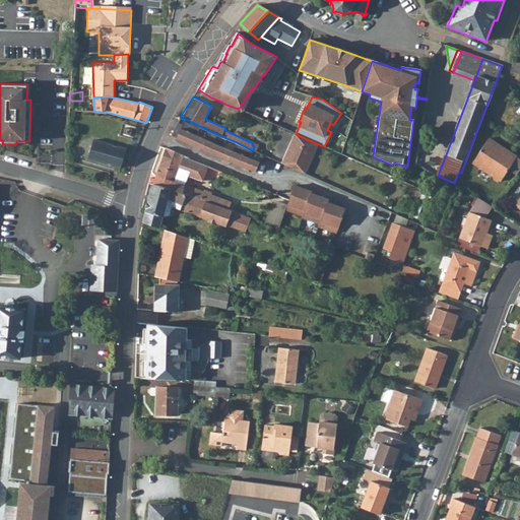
[(381,102),(378,101),(370,155),(373,156),(381,102)]
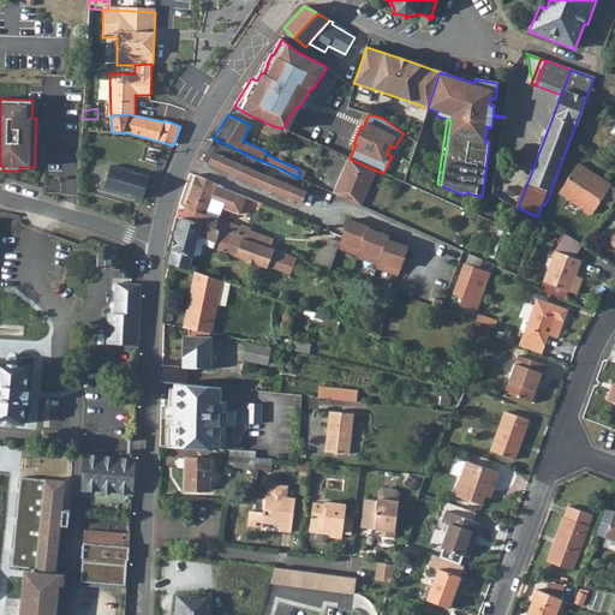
[(249,155),(214,138),(203,160),(209,163),(239,177),(249,155)]
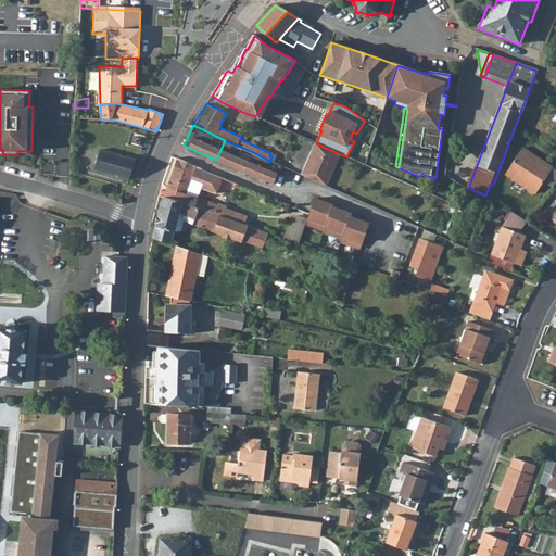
[(216,160),(244,172),(249,161),(238,156),(242,148),(225,140),(216,160)]
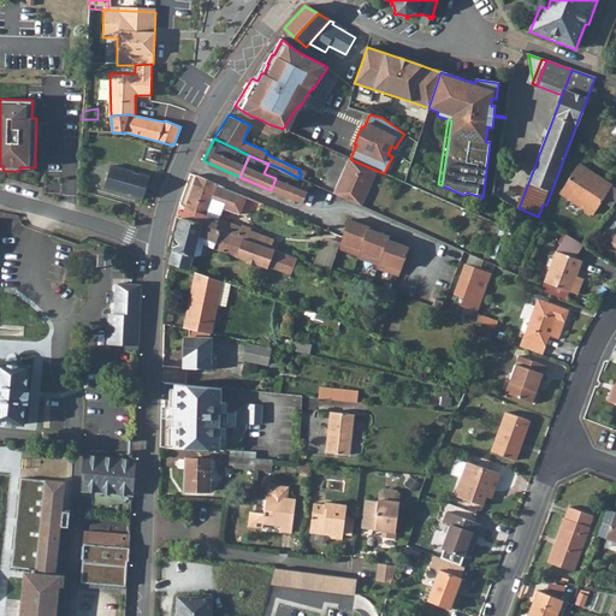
[(347,158),(331,191),(359,203),(374,170),(350,159),(347,158)]
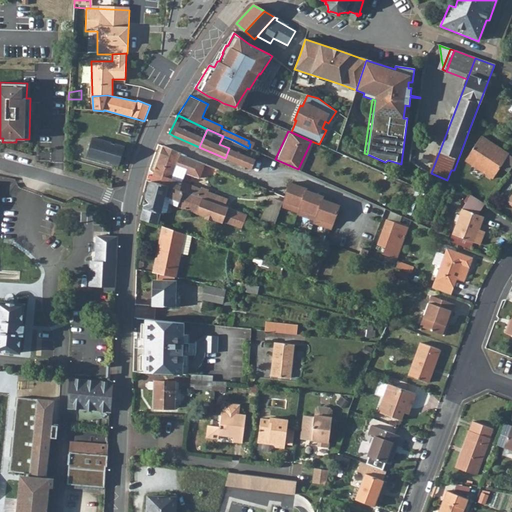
[(468,161),(476,165),(479,161),(489,166),(487,171),(498,176),(511,151),(481,135),(468,161)]
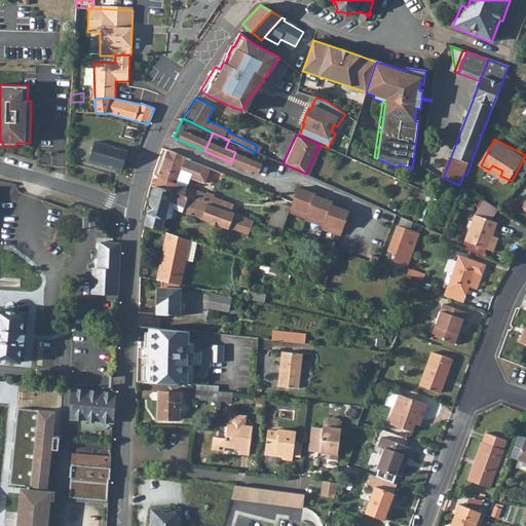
[(95,142),(89,160),(123,170),(128,151),(95,142)]
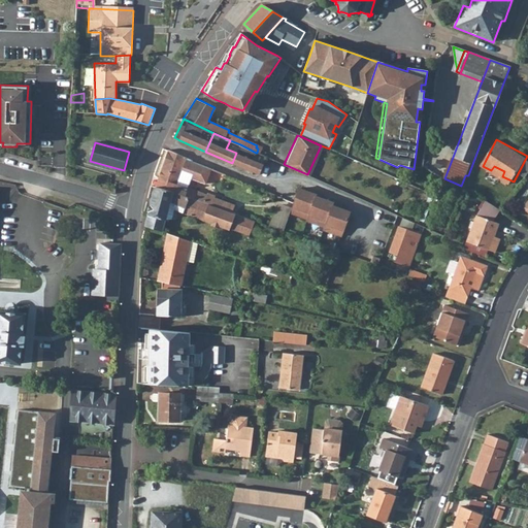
[(256,153),(240,144),(236,153),(232,163),(236,165),(259,174),(263,164),(253,160),(256,153)]
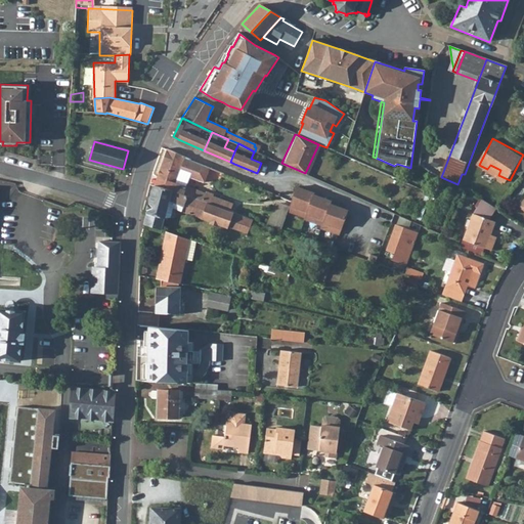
[(167,149),(155,185),(221,208),(224,201),(175,182),(182,165),(189,168),(192,161),(185,158),(185,157),(182,156),(167,149)]
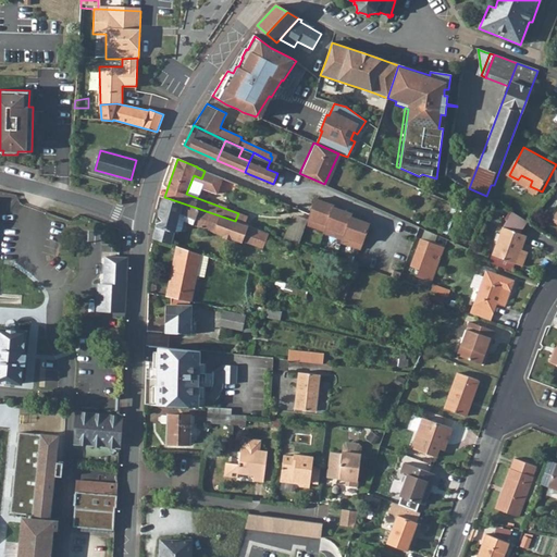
[(521,175),(518,180),(530,186),(532,181),(521,175)]
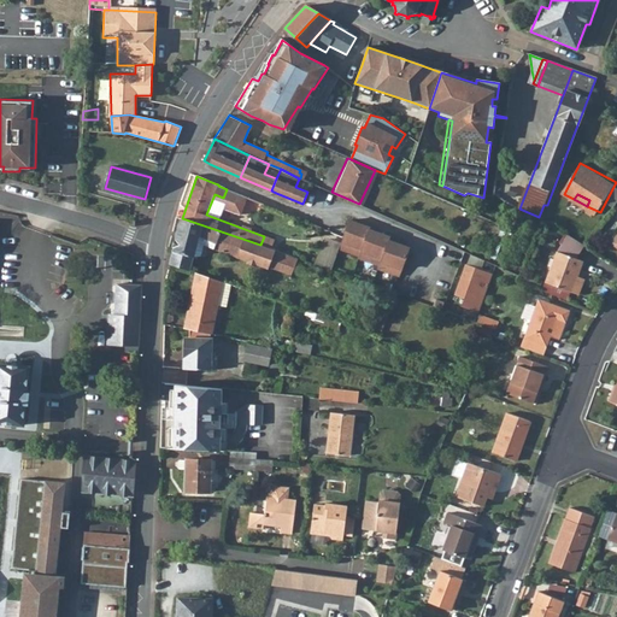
[(182,218),(170,264),(189,271),(199,236),(216,241),(213,247),(247,260),(239,282),(266,293),(271,282),(264,277),(269,268),(278,271),(285,253),(260,245),(182,218)]
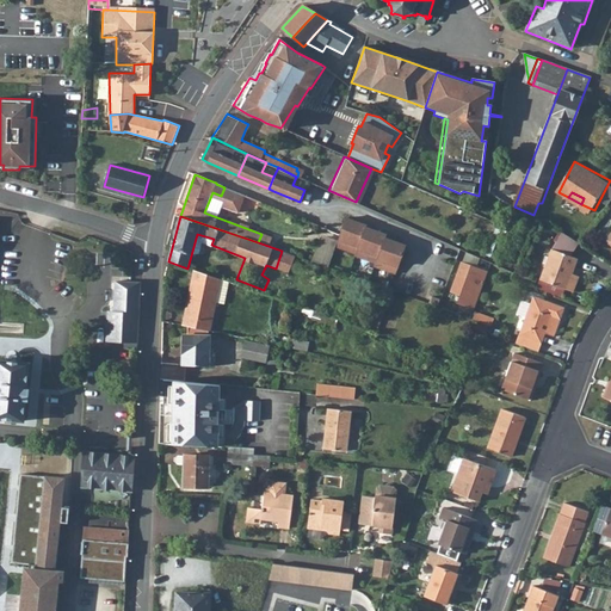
[(335,247),(356,254),(365,227),(365,226),(345,218),(337,242),(335,247)]
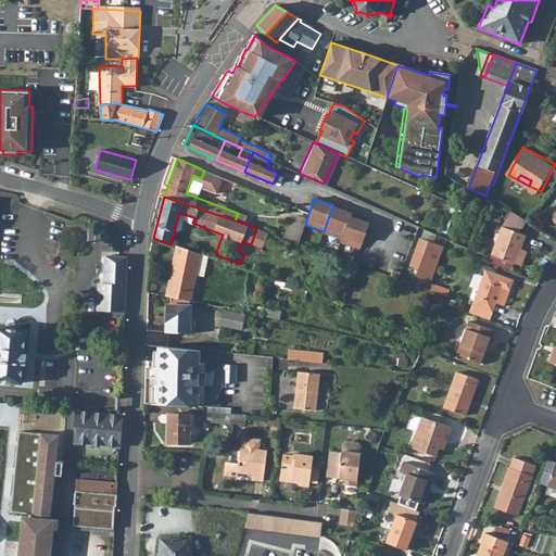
[(351,213),(332,206),(324,231),(323,232),(342,239),(350,216),(351,213)]
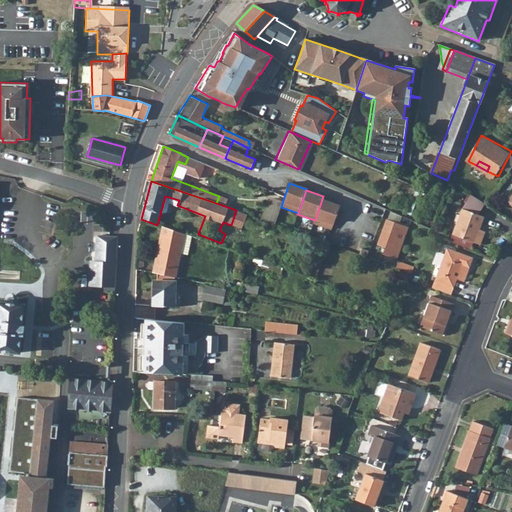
[(282,203),(268,198),(261,219),(265,221),(268,222),(275,224),(281,207),(282,203)]
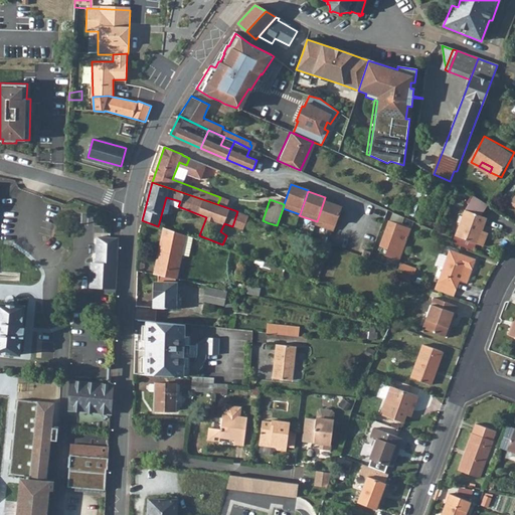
[(341,206),(324,200),(317,221),(316,224),(333,230),(337,218),(341,206)]
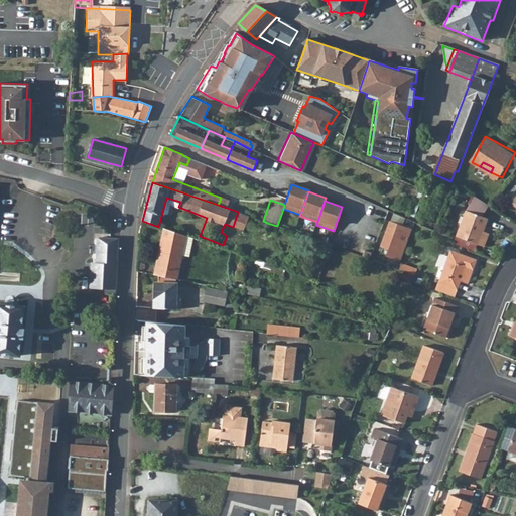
[(459,226),(456,235),(482,245),(487,233),(481,231),(486,217),(466,209),(459,226)]
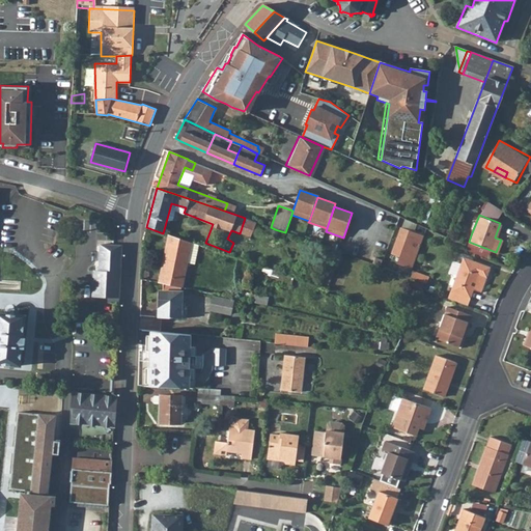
[(423,239),(400,230),(391,254),(399,257),(397,264),(412,270),(423,239)]
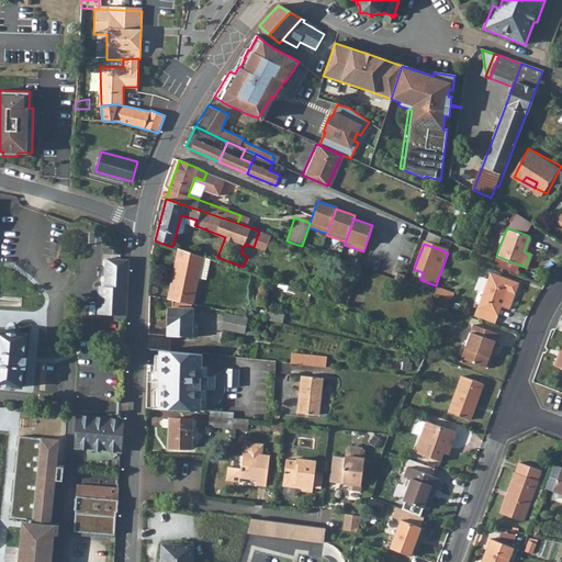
[(173,283),(169,300),(173,301),(192,304),(204,258),(181,249),(178,263),(181,265),(176,283),(173,283)]
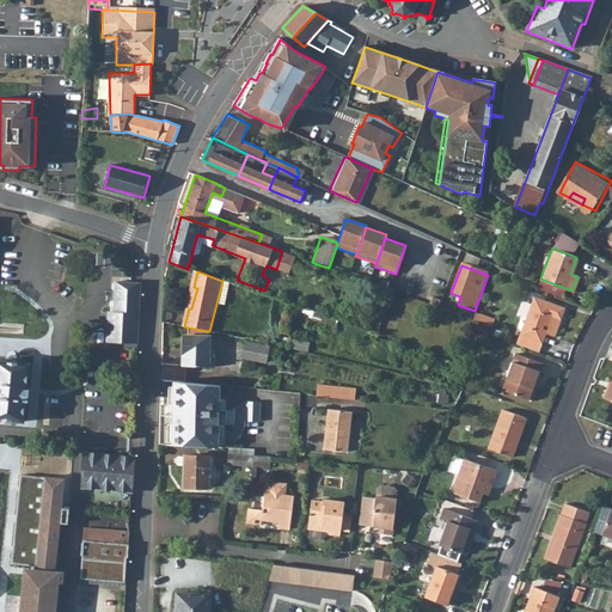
[(106,342),(120,343),(138,344),(141,282),(132,282),(116,282),(115,312),(108,312),(106,342)]
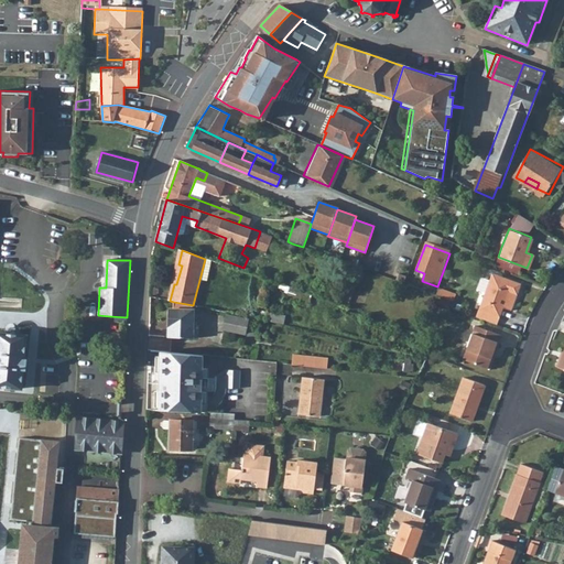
[(520,283),(490,272),(475,316),(496,324),(502,306),(510,310),(520,283)]
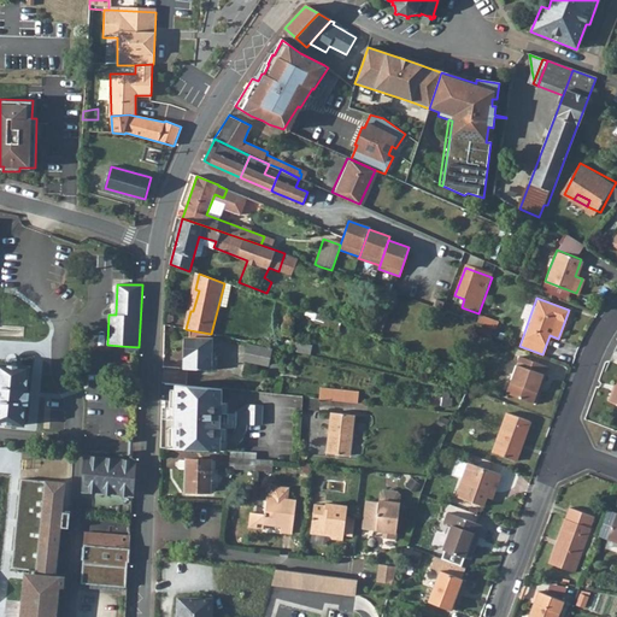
[(211,334),(191,330),(189,339),(186,339),(184,370),(216,371),(217,362),(211,360),(212,340),(211,340),(211,334)]
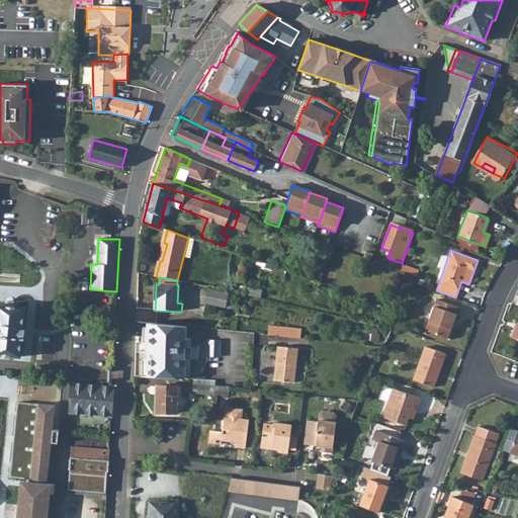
[(228,307),(231,291),(208,287),(206,304),(228,307)]
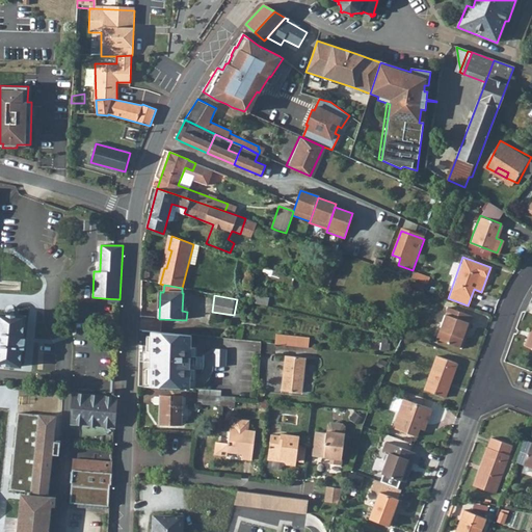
[(461,348),(466,339),(462,338),(466,328),(469,329),(473,317),(448,307),(435,339),(461,348)]
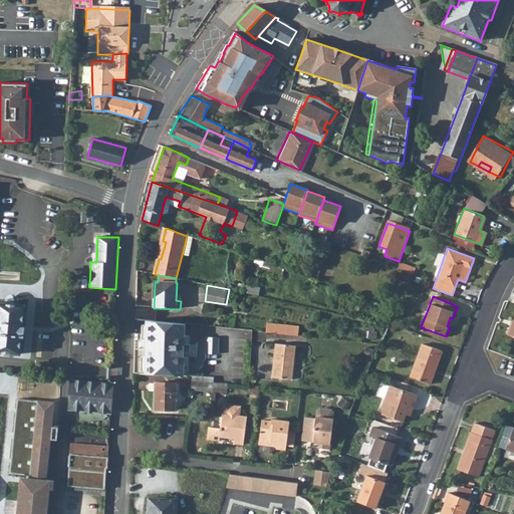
[(0,303),(0,351),(19,353),(21,336),(23,337),(24,326),(22,326),(23,305),(0,303)]
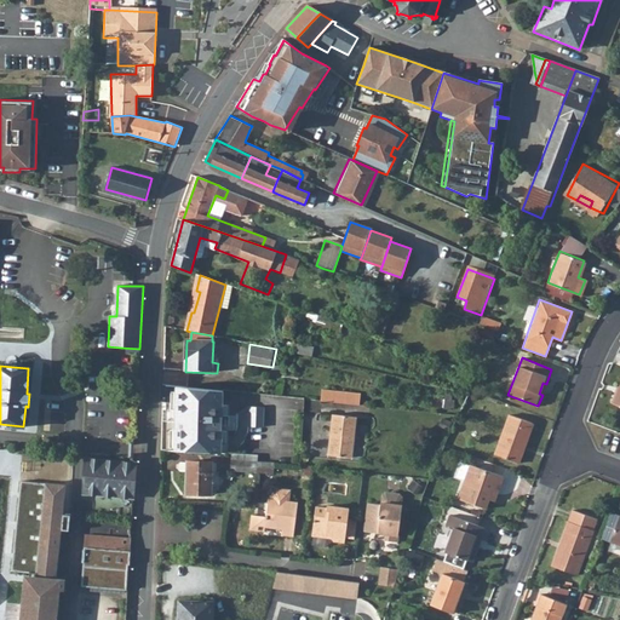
[(173,430),(172,453),(177,453),(217,457),(220,457),(220,432),(220,418),(222,391),(174,386),(173,415),(173,430)]
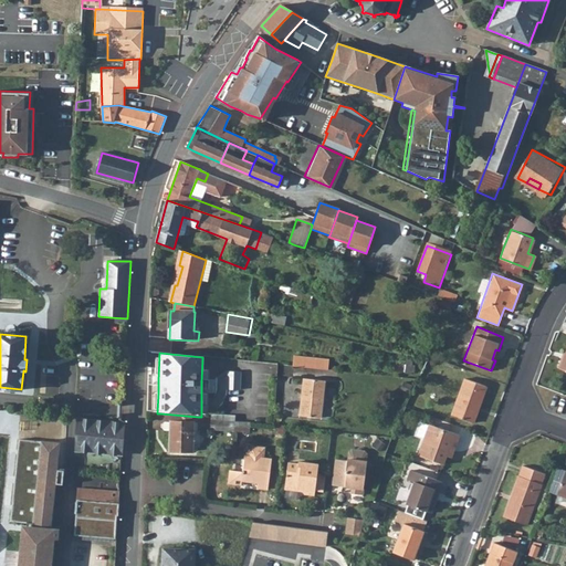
[(294,355),(293,367),(328,370),(329,359),(294,355)]
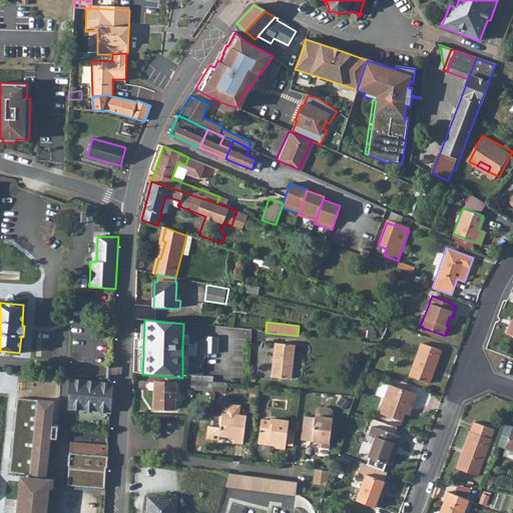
[(260,342),(262,332),(253,331),(252,341),(260,342)]
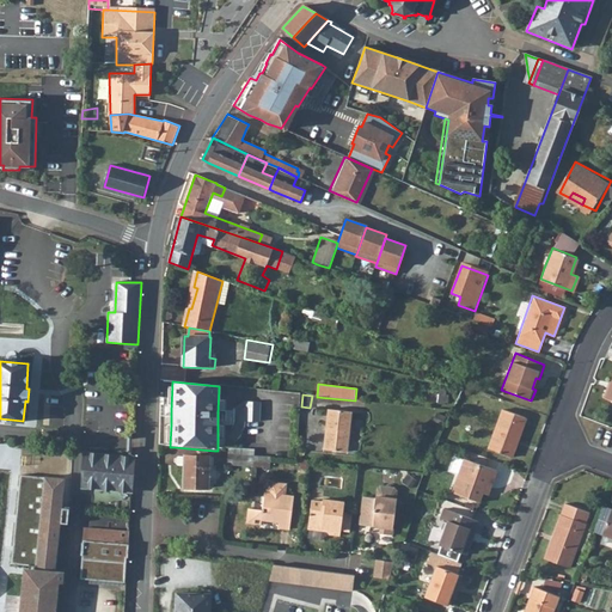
[(244,403),(244,423),(258,423),(259,403),(244,403)]
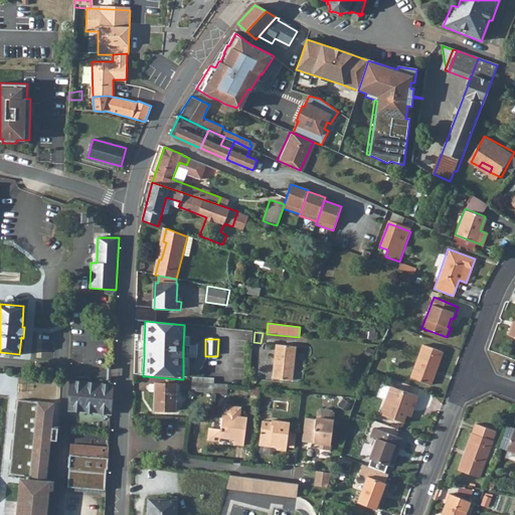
[(293,381),(297,347),(277,345),(273,378),(293,381)]
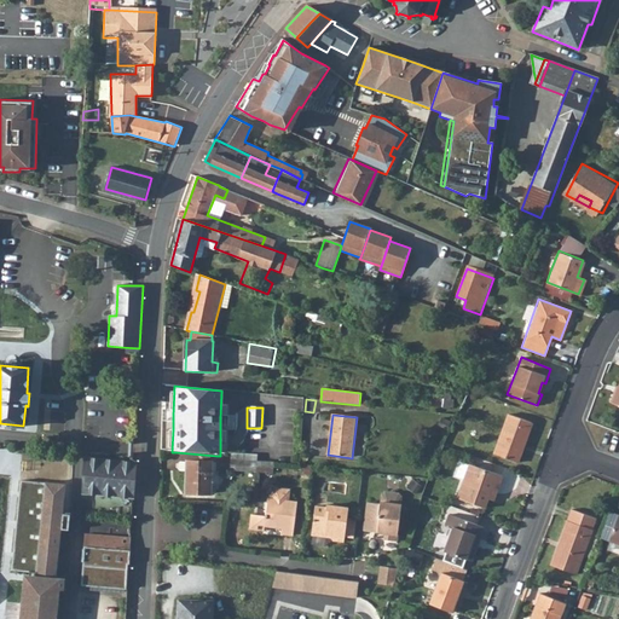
[(518,462),(522,450),(520,449),(524,439),(526,440),(532,423),(509,415),(503,429),(495,453),(518,462)]
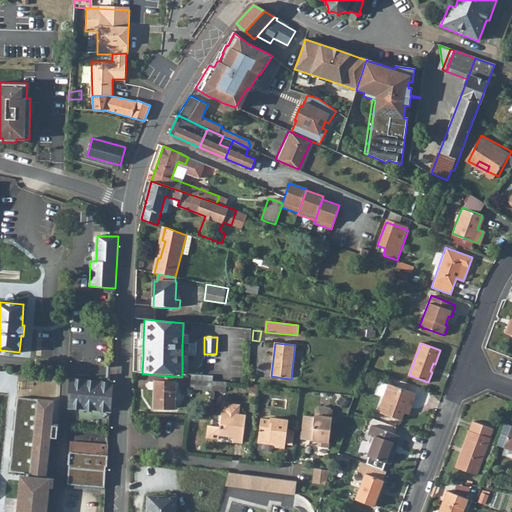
[(69,400),(68,408),(109,412),(110,402),(112,382),(108,382),(96,381),(71,378),(70,386),(70,387),(69,400)]
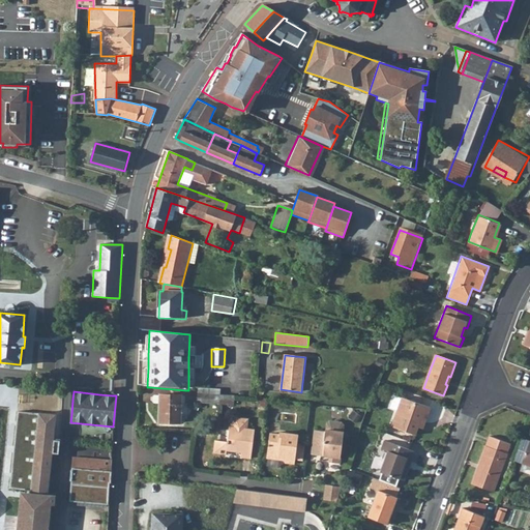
[(414,435),(418,425),(420,420),(424,421),(431,407),(402,396),(402,398),(393,394),(389,407),(398,410),(391,425),(414,435)]
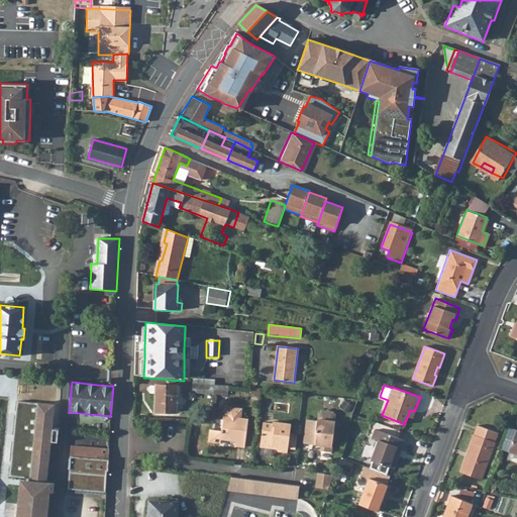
[(154,386),(154,413),(175,413),(176,387),(154,386)]
